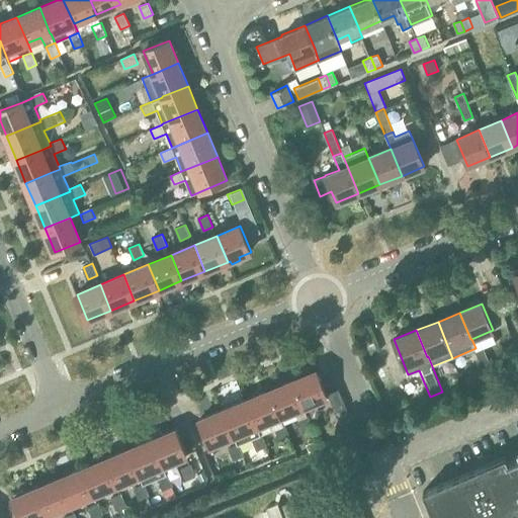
[(489,384),(497,380),(483,347),(475,350),(489,384)]
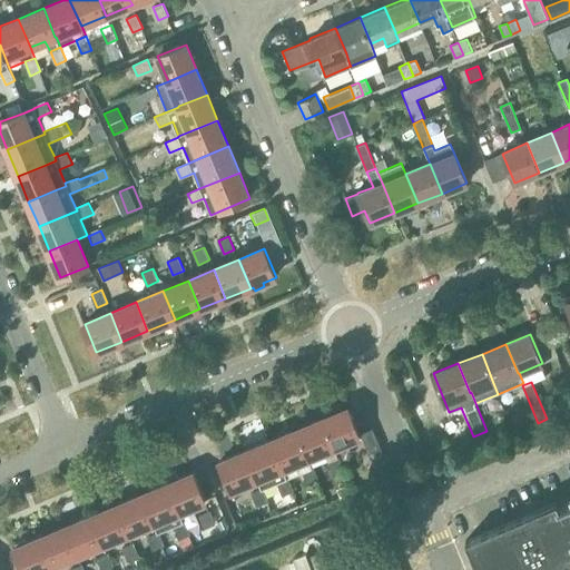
[(530,408),(512,415),(514,422),(532,414),(530,408)]
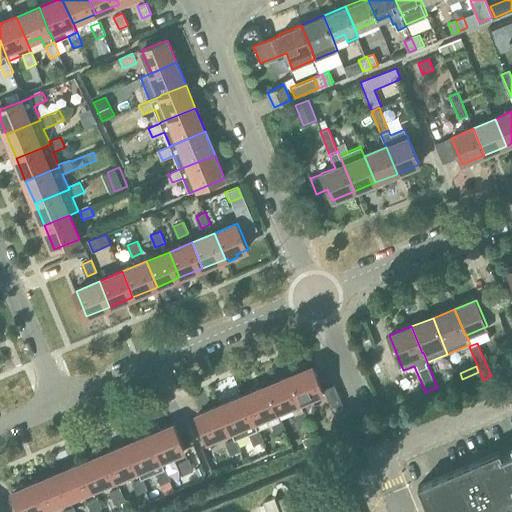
[(290,376),(301,402),(324,392),(313,367),(290,376)]
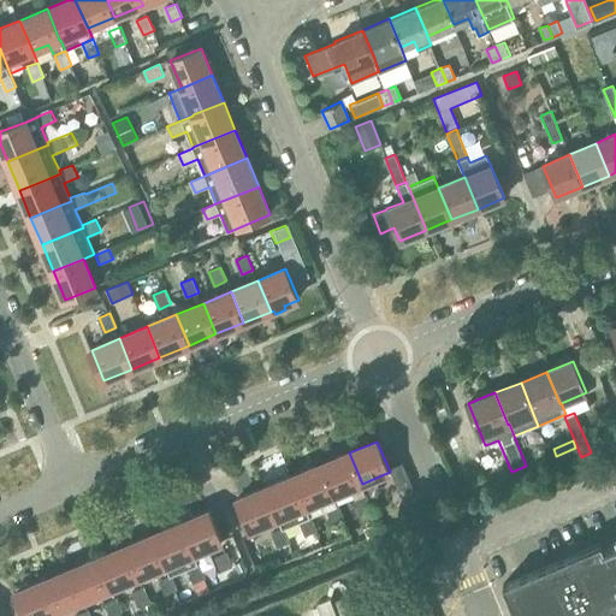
[(350,489),(355,499),(361,497),(366,493),(362,484),(349,452),(321,465),(335,495),(350,489)]
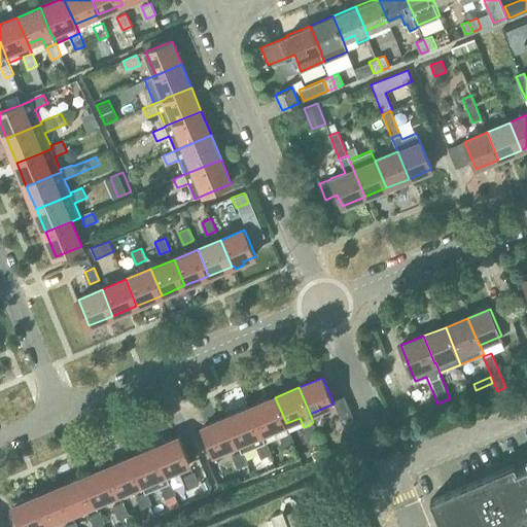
[(343,419),(351,416),(353,415),(344,394),(342,395),(335,399),(343,419)]
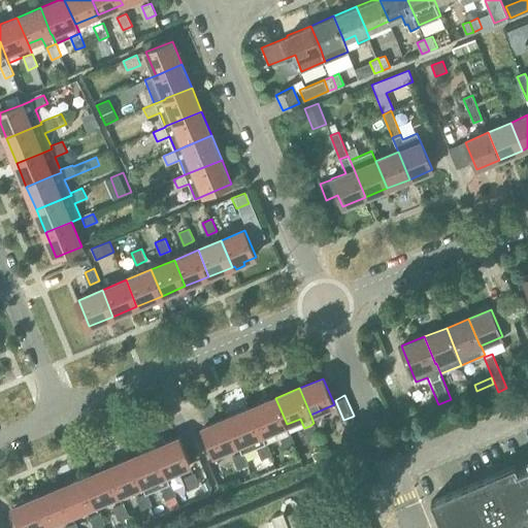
[(253,407),(263,434),(287,424),(275,398),(253,407)]
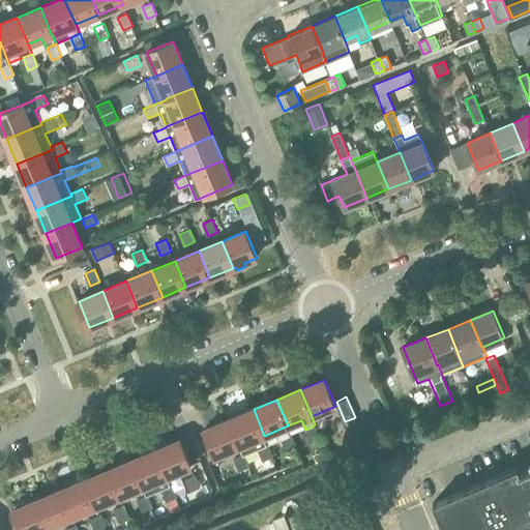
[(266,445),(263,436),(264,436),(254,409),(229,419),(239,446),(243,455),(244,454),(244,455),(258,449),(263,461),(272,457),(268,444),(266,445)]
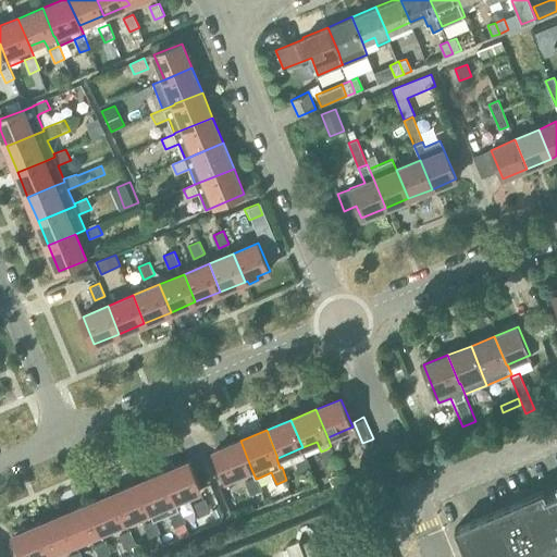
[(226,480),(251,469),(240,441),(214,452),(226,480)]
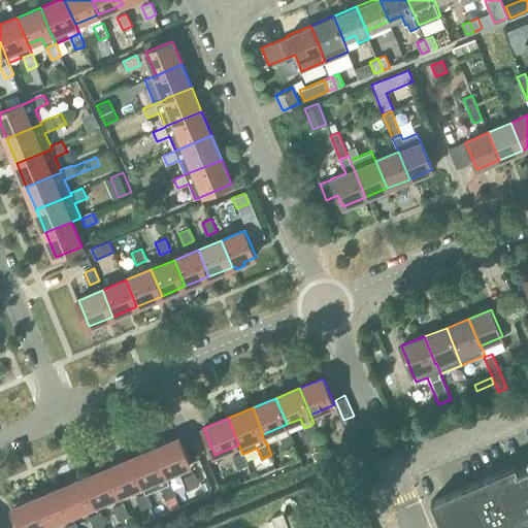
[(304,428),(309,439),(319,435),(314,423),(309,426),(304,428)]
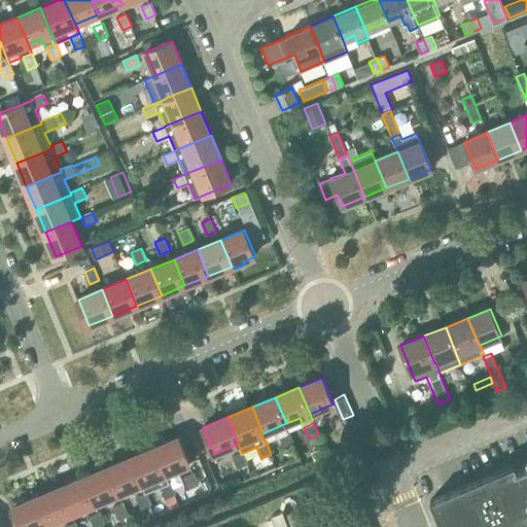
[(280,436),(285,449),(294,444),(289,432),(280,436)]
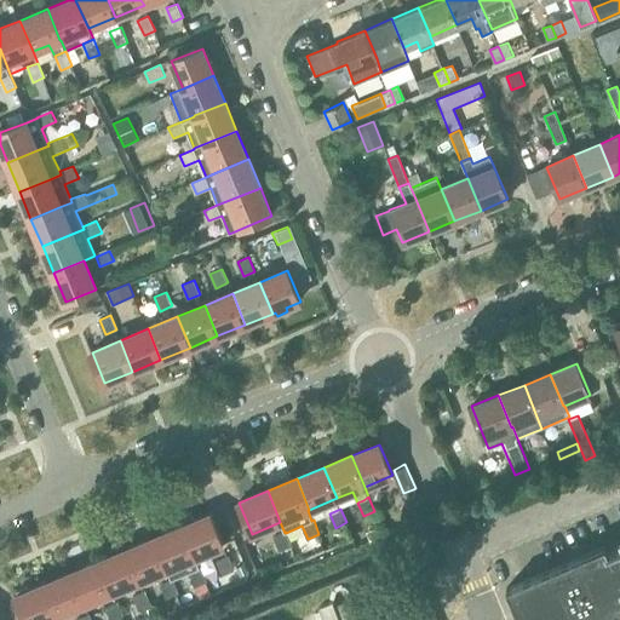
[(182,526),(195,557),(224,545),(211,515),(182,526)]
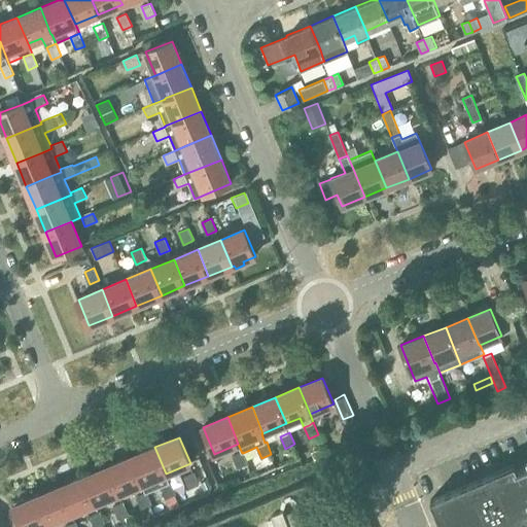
[(161,487),(170,483),(166,473),(154,447),(131,457),(141,484),(145,492),(145,493),(146,493),(161,487)]
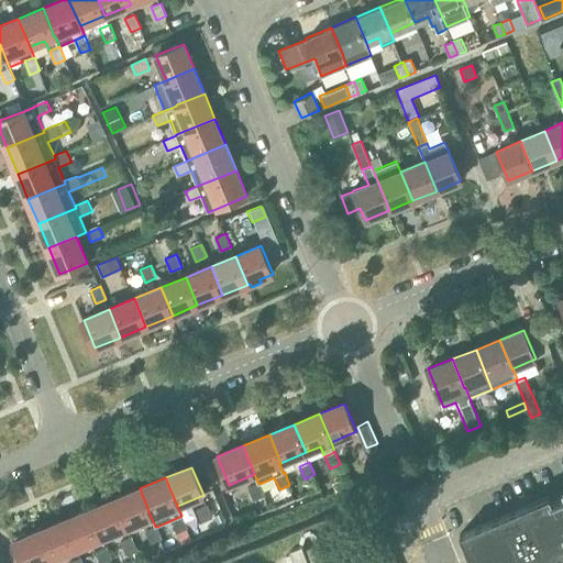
[(264,496),(260,484),(260,483),(258,484),(250,487),(255,500),(264,496)]
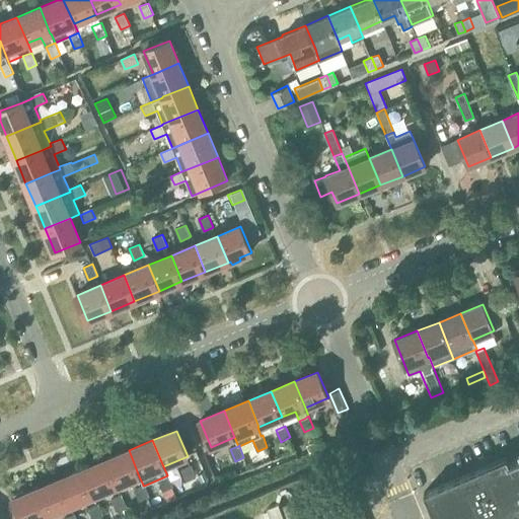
[(118,486),(139,476),(129,450),(107,459),(118,486)]
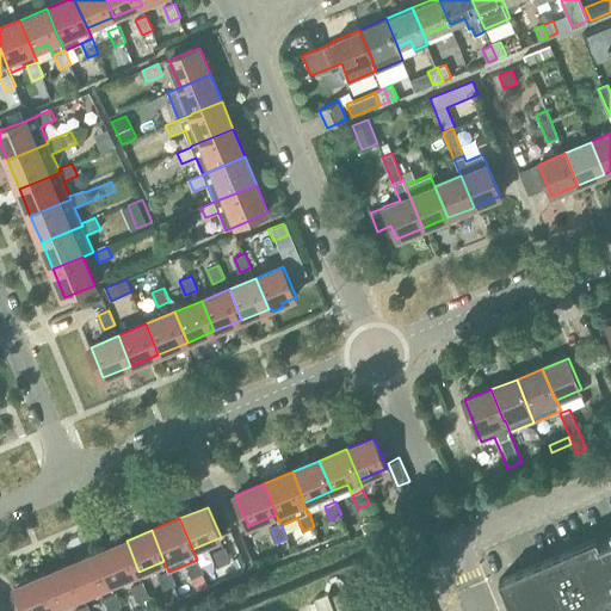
[(610,541),(600,545),(597,538),(499,579),(512,610),(588,610),(610,602),(610,541)]
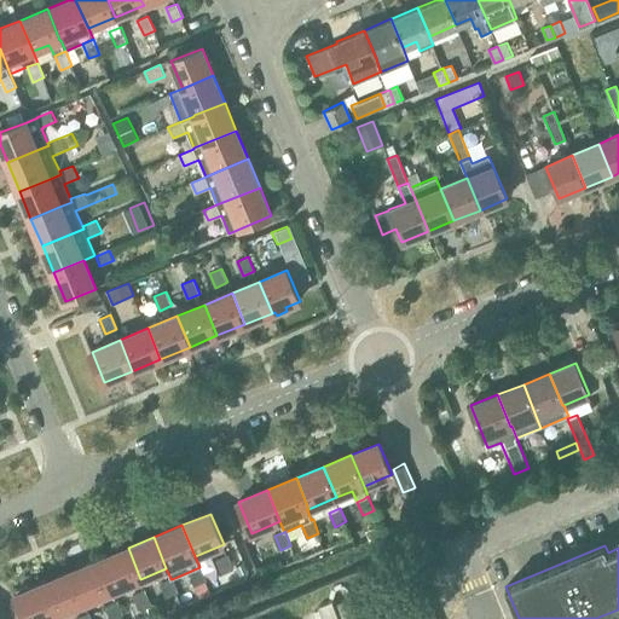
[(114,590),(140,579),(128,548),(100,559),(114,590)]
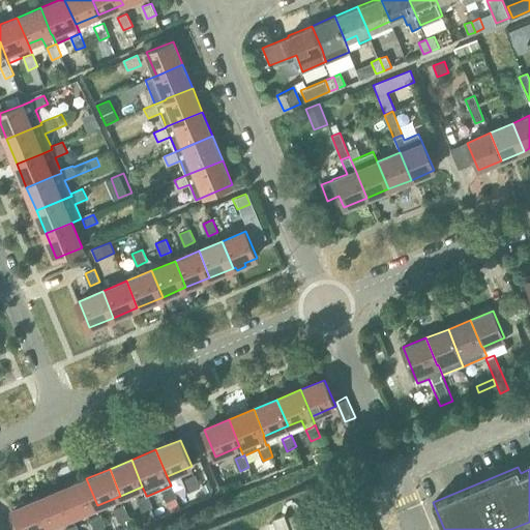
[(192,491),(200,488),(196,475),(186,478),(192,491)]
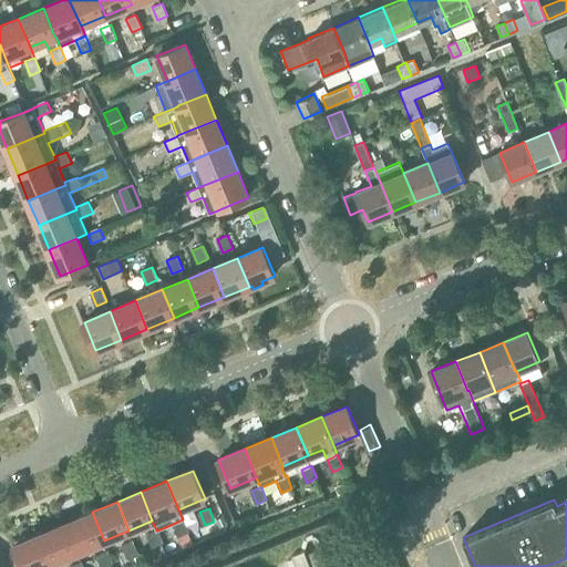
[(65,523),(78,552),(104,540),(92,512),(65,523)]
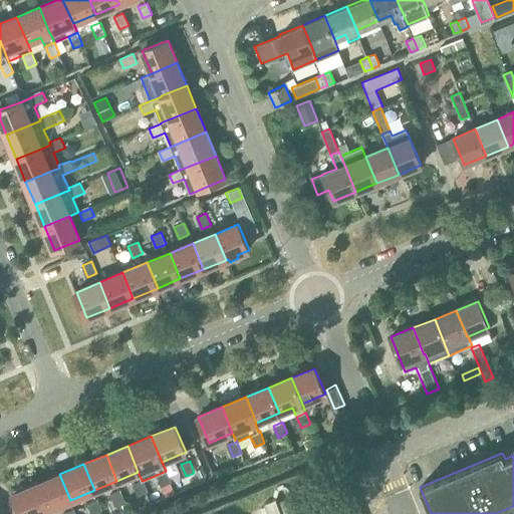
[(166,471),(157,475),(167,497),(176,493),(167,470),(166,471)]
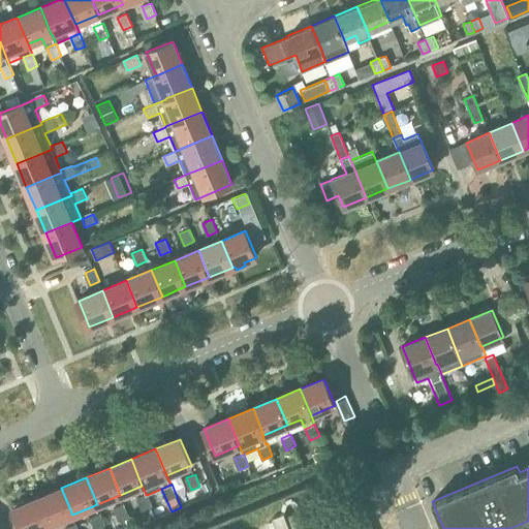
[(37,498),(49,525),(72,515),(61,488),(37,498)]
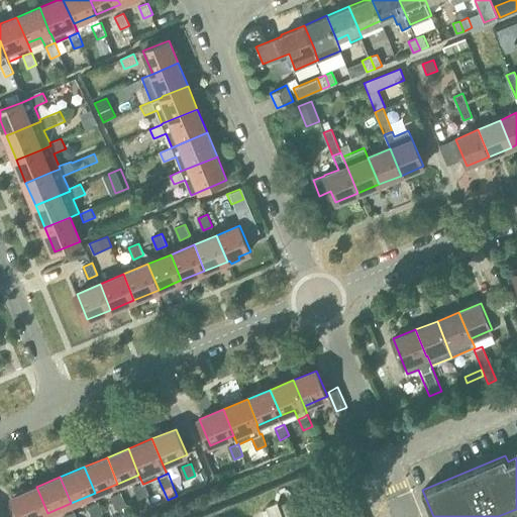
[(148,495),(143,484),(142,484),(142,483),(134,487),(139,499),(148,495)]
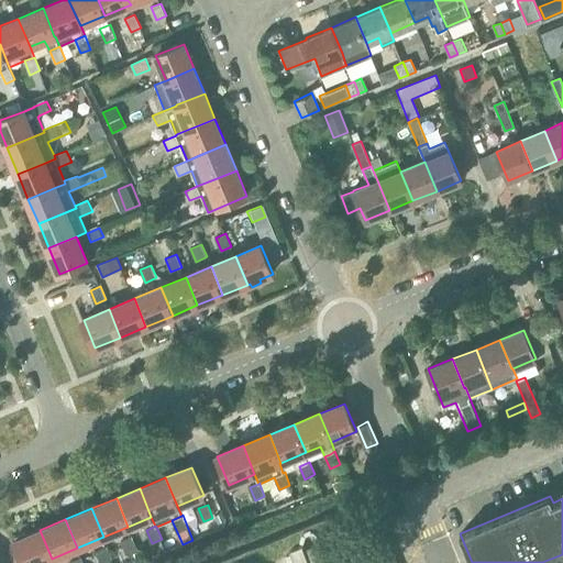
[(22,562),(40,562),(52,559),(40,530),(13,541),(22,562)]
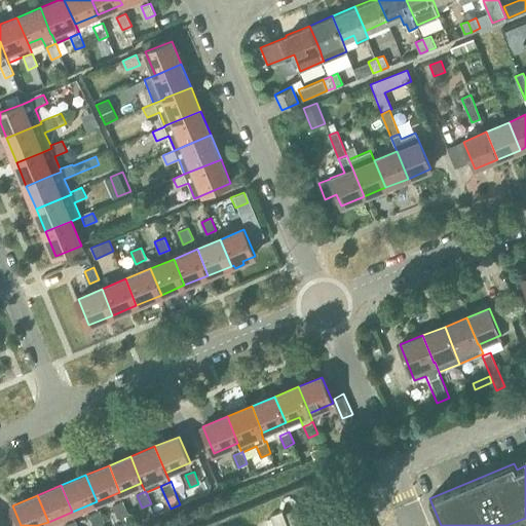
[(354,524),(353,525),(348,513),(341,515),(333,495),(287,514),(291,525),(358,525),(357,524),(354,524)]
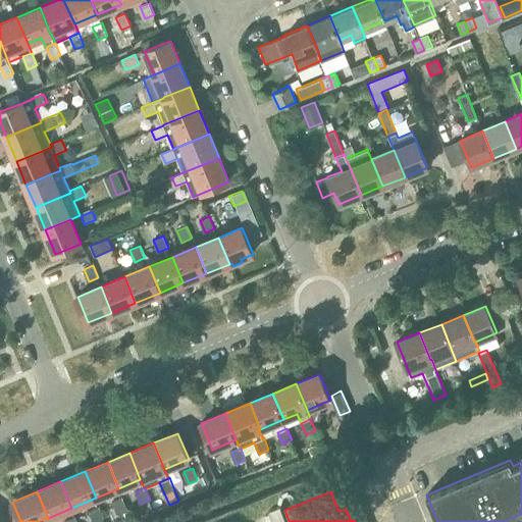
[(116,513),(127,509),(122,497),(112,501),(116,513)]
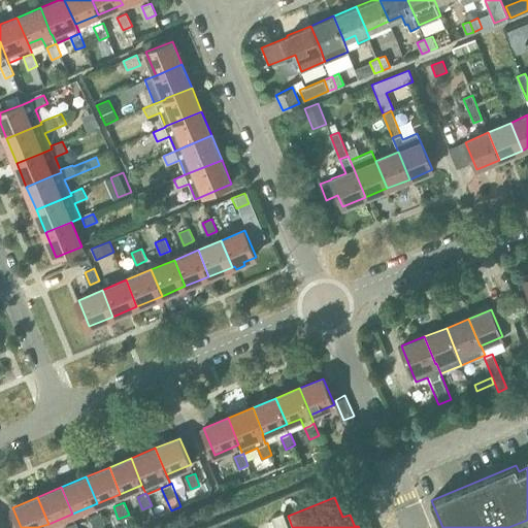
[(90,517),(94,527),(98,527),(106,525),(101,513),(90,517)]
